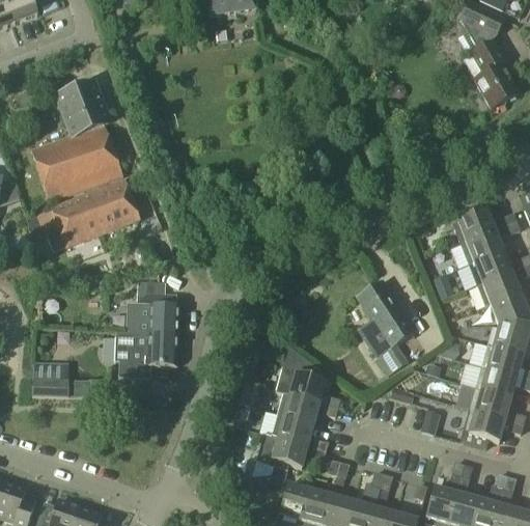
[(0,0),(0,28),(15,23),(5,0),(0,0)]
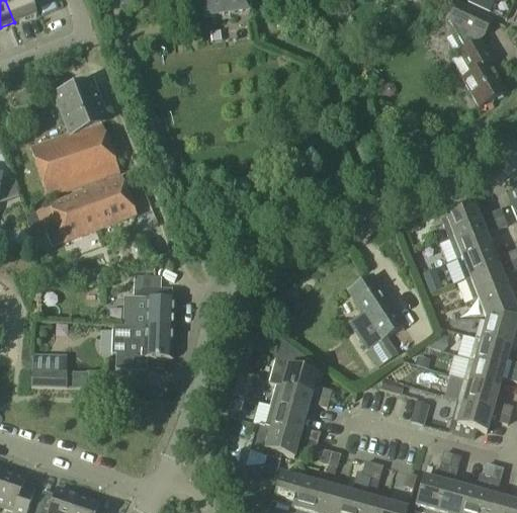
[(5,0),(14,22),(36,13),(31,0),(5,0)]
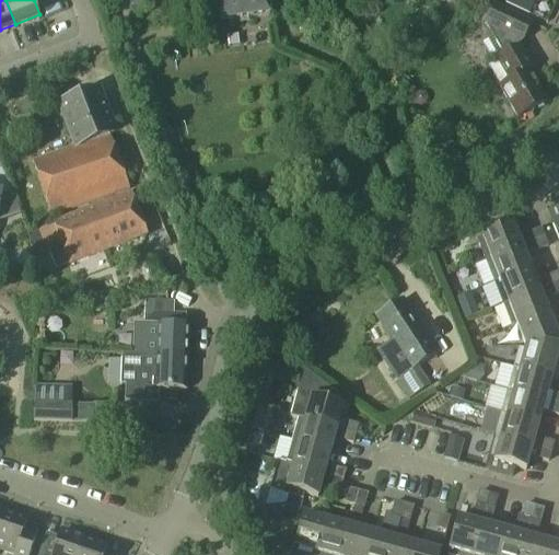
[(218,0),(220,18),(270,11),(269,0),(218,0)]
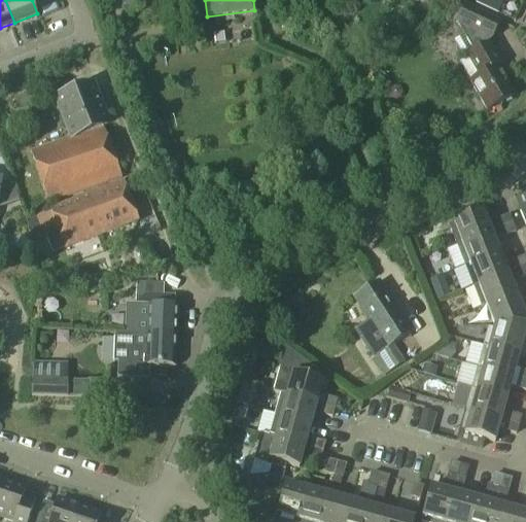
[(491,35),(492,35),(501,18),(465,0),(457,19),(458,19),(475,47),(468,51),(481,72),(471,78),(489,107),(515,93),(498,64),(501,62),(489,40),(491,35)]
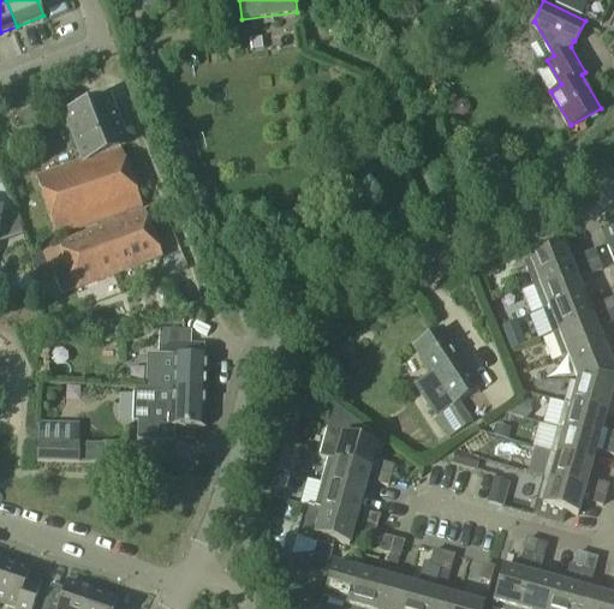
[(572,0),(570,5),(583,12),(589,0),(572,0)]
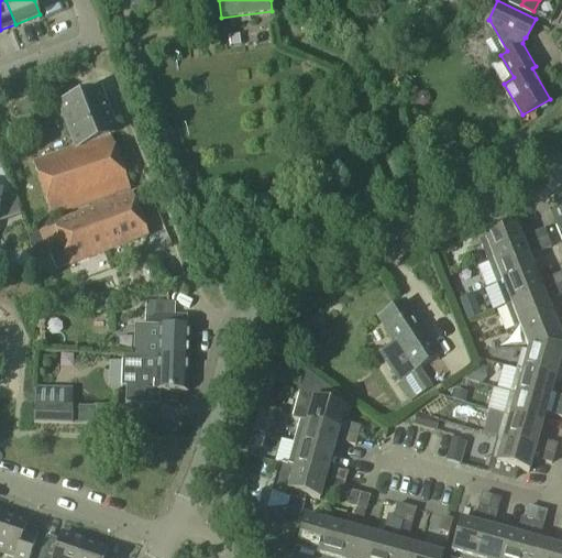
[(264,40),(263,30),(242,30),(242,40),(264,40)]
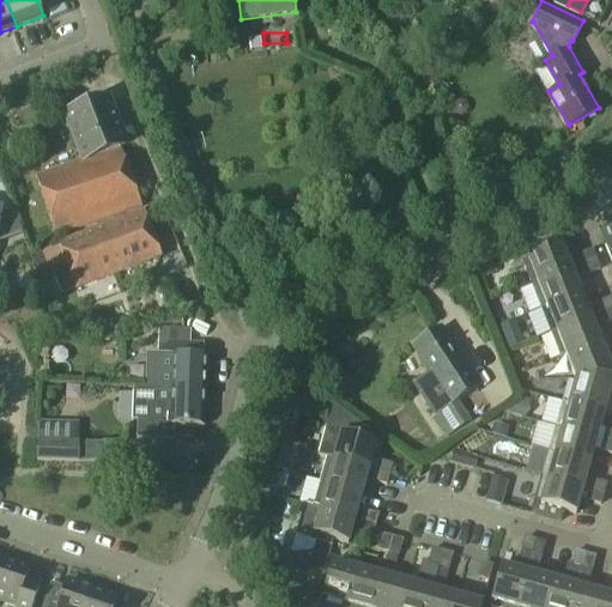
[(36,173),(58,230),(140,200),(120,141),(123,140),(108,96),(68,109),(84,156),(36,173)]
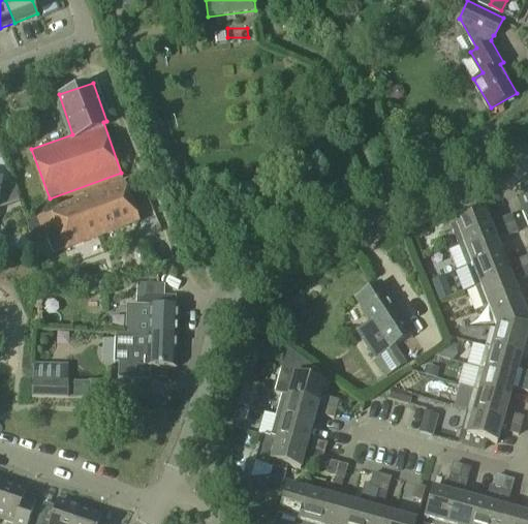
[(13,181),(3,179),(0,192),(0,205),(20,197),(13,181)]
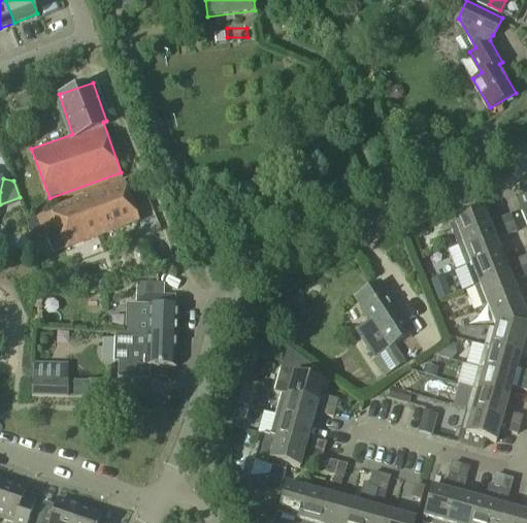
[(125,180),(52,207),(36,214),(42,229),(58,223),(66,246),(139,219),(125,180)]
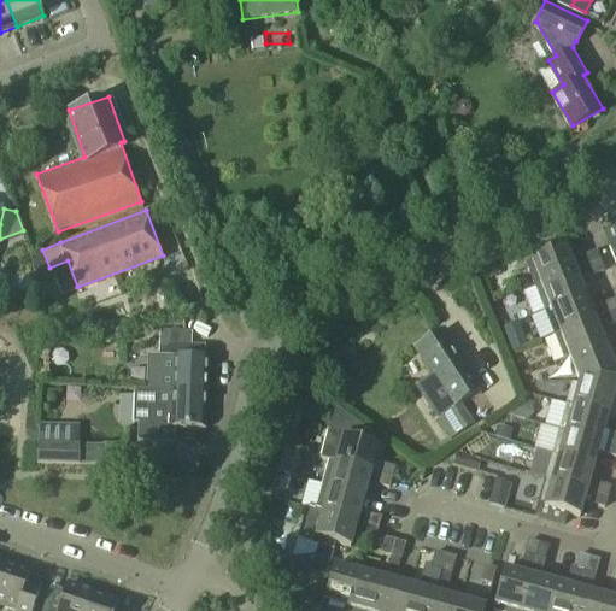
[(535,283),(576,266),(567,242),(524,258),(535,283)]
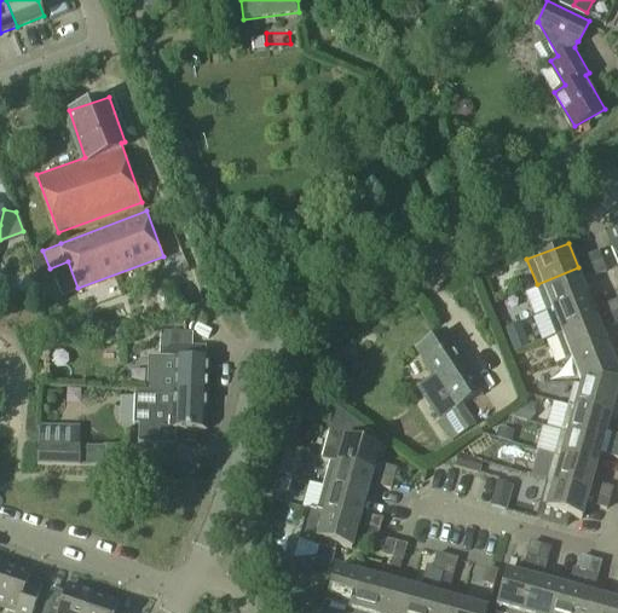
[(602,258),(599,248),(584,254),(588,264),(602,258)]
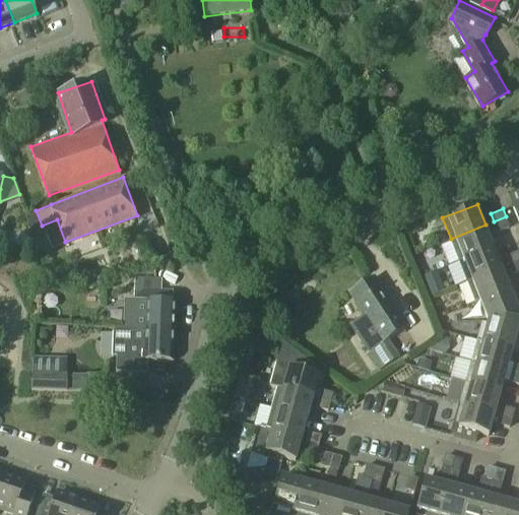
[(506,216),(494,221),(498,231),(510,226),(506,216)]
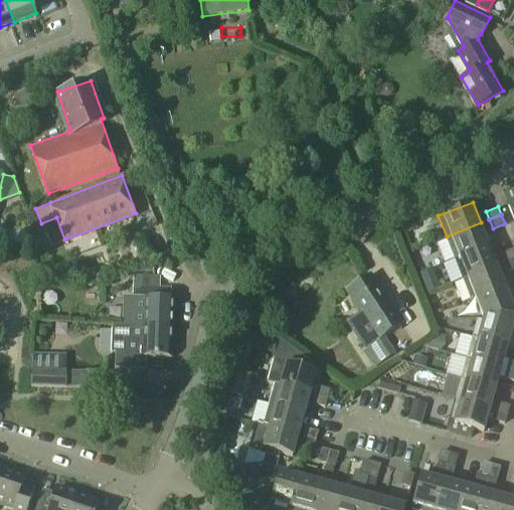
[(481,222),(447,236),(455,257),(489,242),(481,222)]
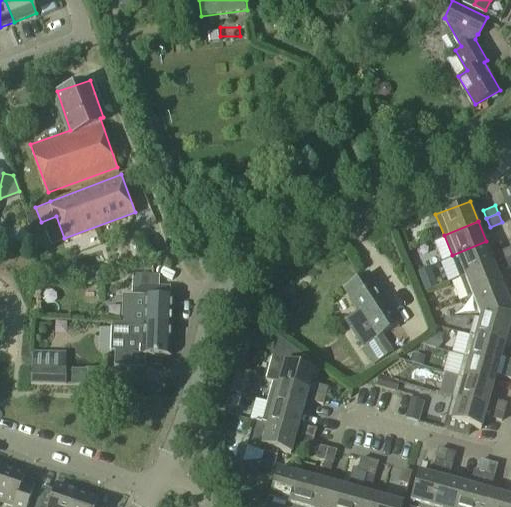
[(22,226),(15,237),(25,245),(33,234),(22,226)]
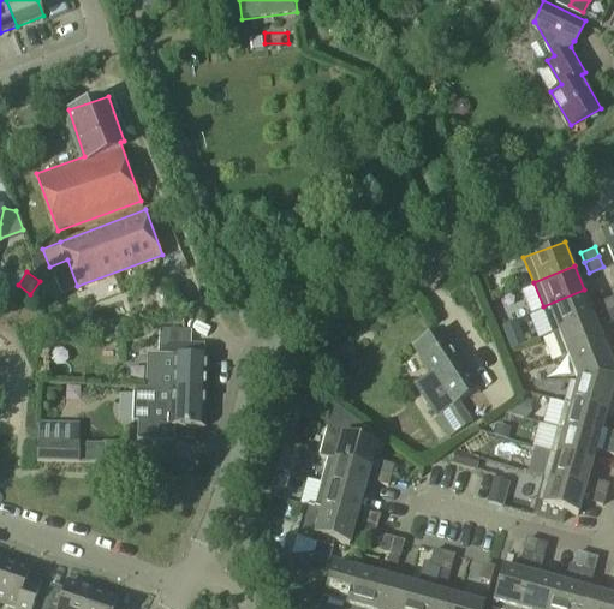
[(584,290),(543,306),(553,330),(594,314),(584,290)]
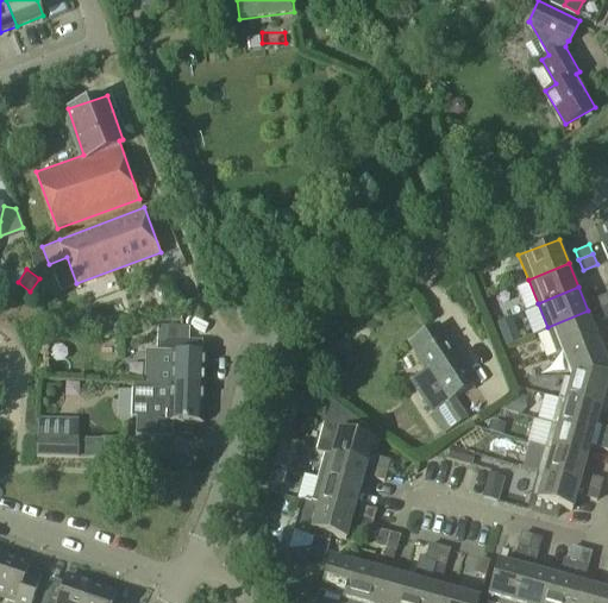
[(607,291),(594,297),(597,307),(607,302),(607,291)]
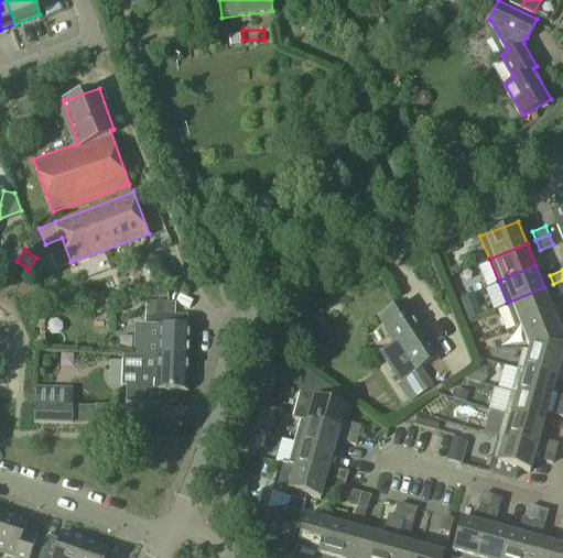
[(562,280),(553,284),(558,294),(562,292),(562,280)]
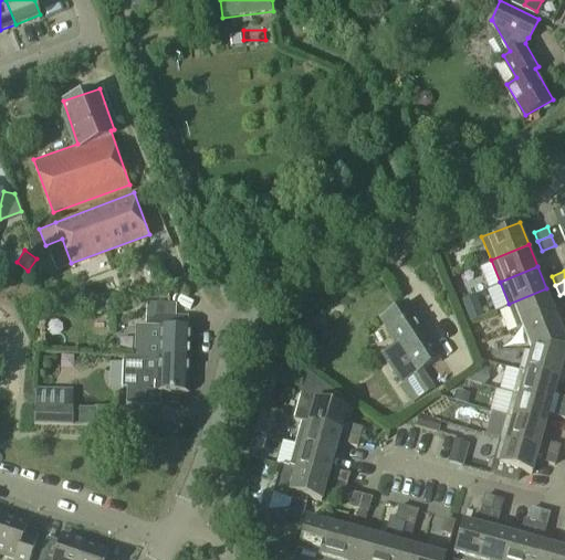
[(518,326),(561,308),(555,310),(546,288),(509,304),(518,326)]
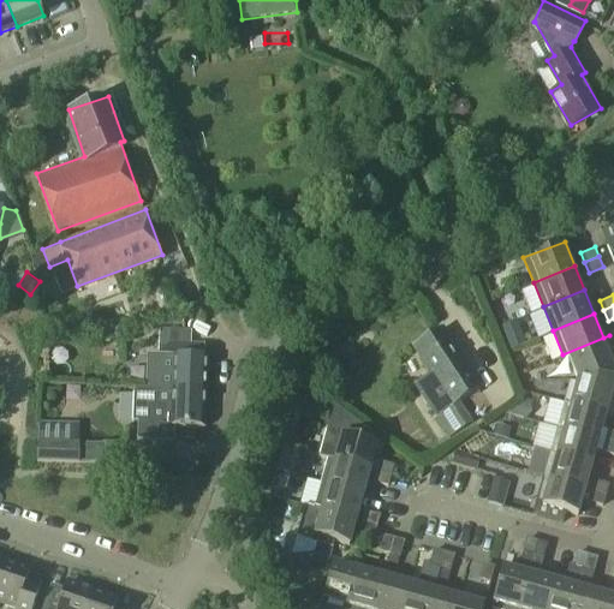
[(148,351),(147,386),(207,388),(208,387),(207,387),(208,353),(204,353),(204,341),(191,340),(191,327),(160,326),(159,352),(148,351)]
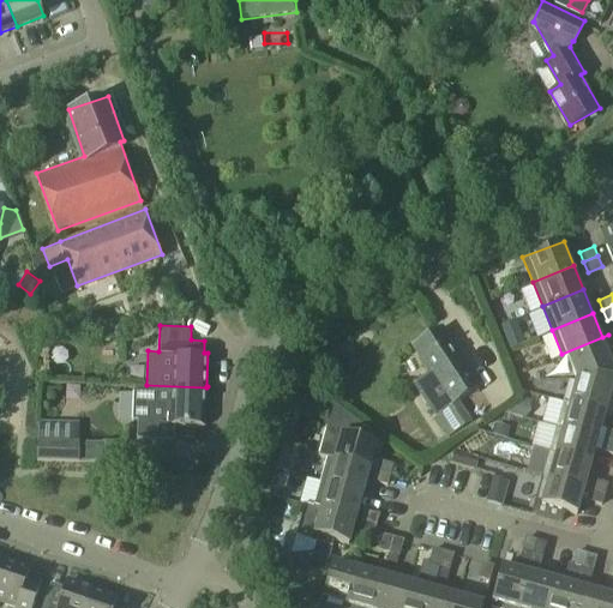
[(442,325),(414,343),(431,369),(415,380),(450,433),(472,419),(458,398),(480,384),(442,325)]
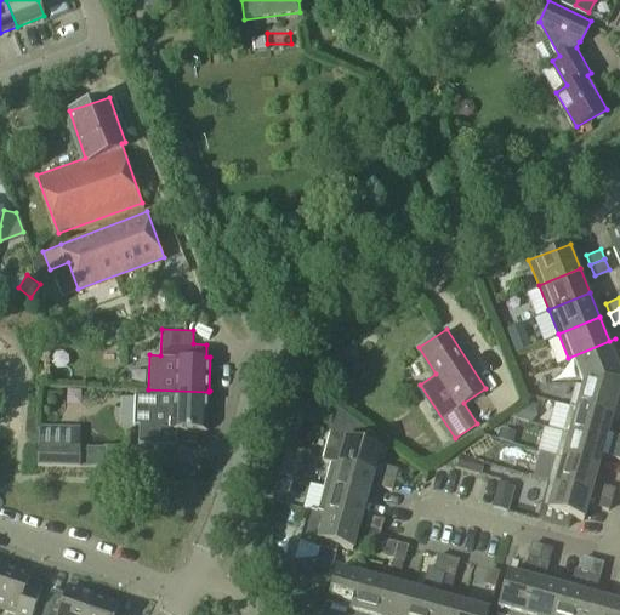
[(574,356),(584,380),(619,377),(619,366),(619,349),(615,339),(568,358),(568,359),(574,356)]
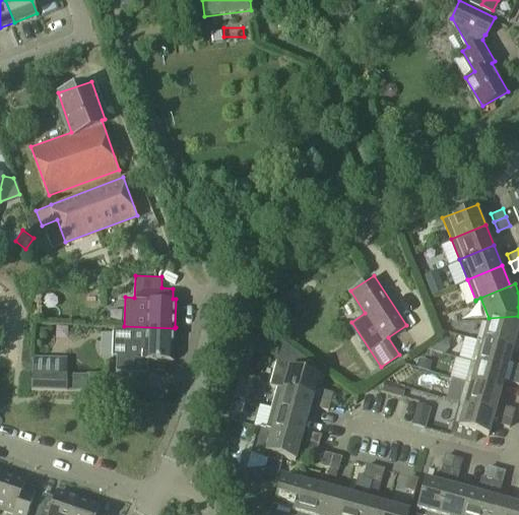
[(518,316),(489,318),(482,338),(477,336),(476,337),(518,349),(518,316)]
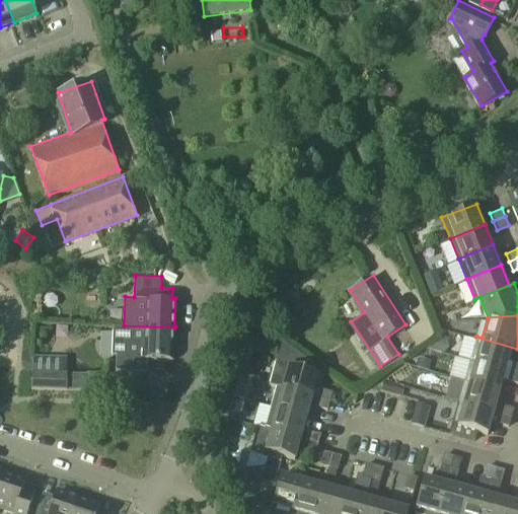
[(173,357),(174,327),(139,326),(114,325),(113,353),(117,353),(117,369),(145,370),(146,356),(173,357)]
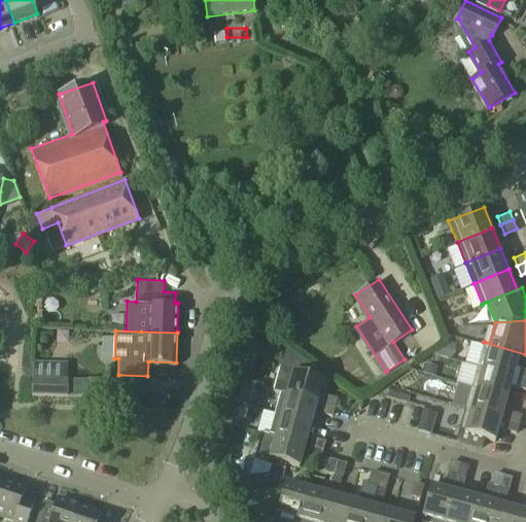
[(525,354),(483,342),(478,363),(514,374),(520,353),(525,354)]
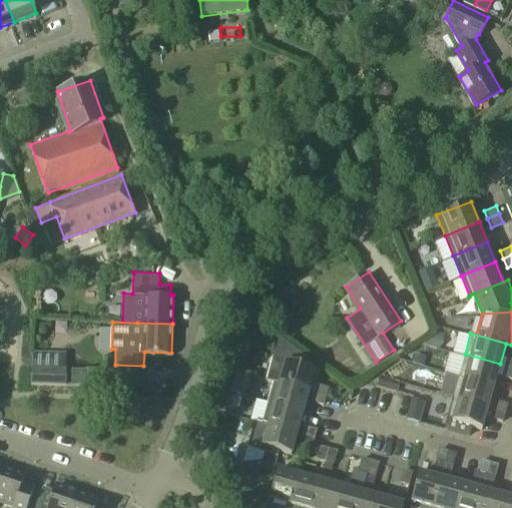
[(314,390),(327,394),(329,386),(312,381),(316,368),(308,366),(310,358),(279,335),(273,356),(267,377),(310,389),(310,390),(314,391),(314,390)]
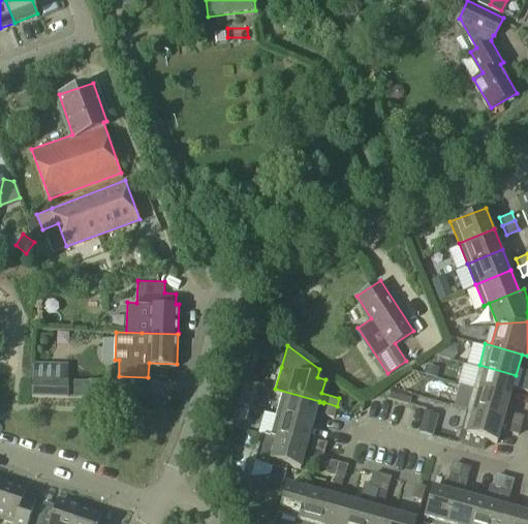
[(428,362),(425,371),(437,375),(440,365),(428,362)]
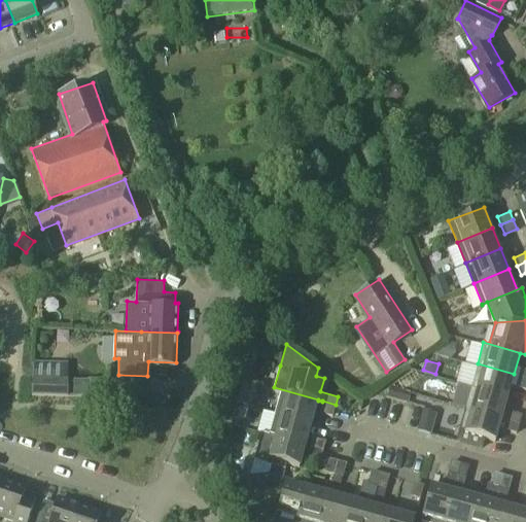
[(514,374),(478,363),(471,385),(507,395),(514,374)]
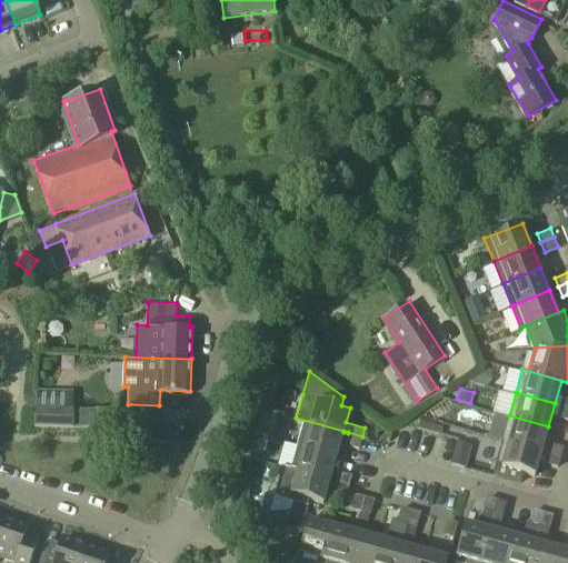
[(567,406),(560,404),(557,414),(567,418),(567,406)]
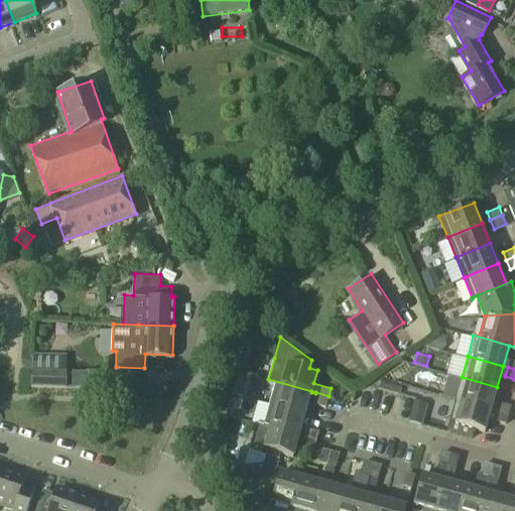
[(32,369),(32,383),(65,384),(65,370),(32,369)]
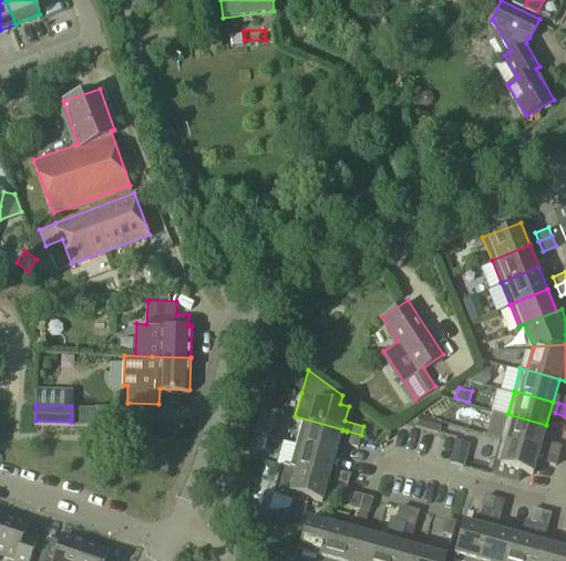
[(419,414),(417,424),(439,429),(441,419),(419,414)]
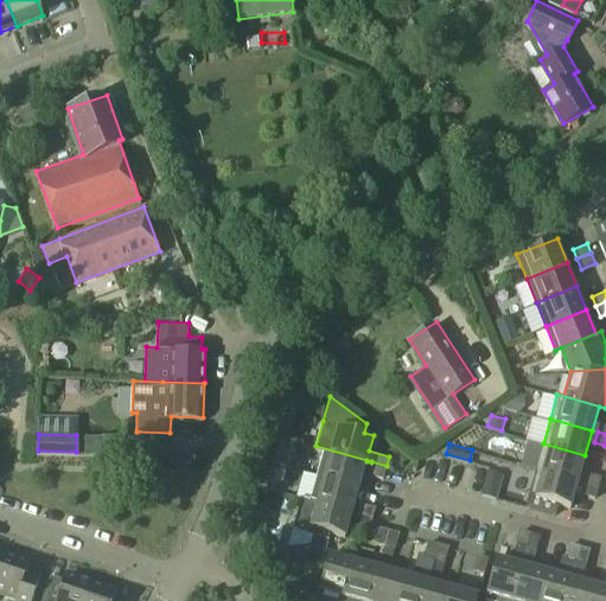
[(585,455),(543,443),(536,468),(578,480),(585,455)]
